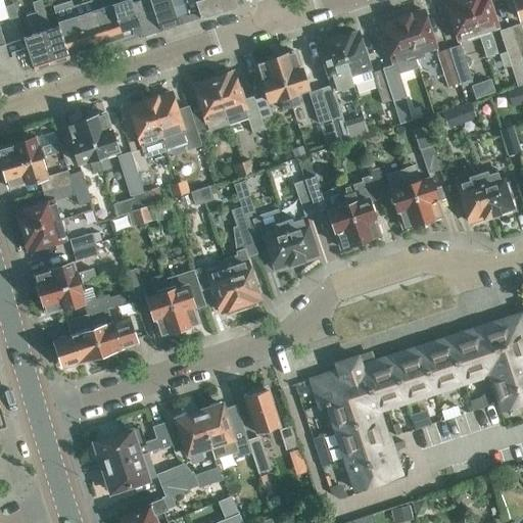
[(70,59),(69,56),(59,26),(49,29),(40,0),(32,3),(35,12),(52,63),(58,61),(61,62),(70,59)]
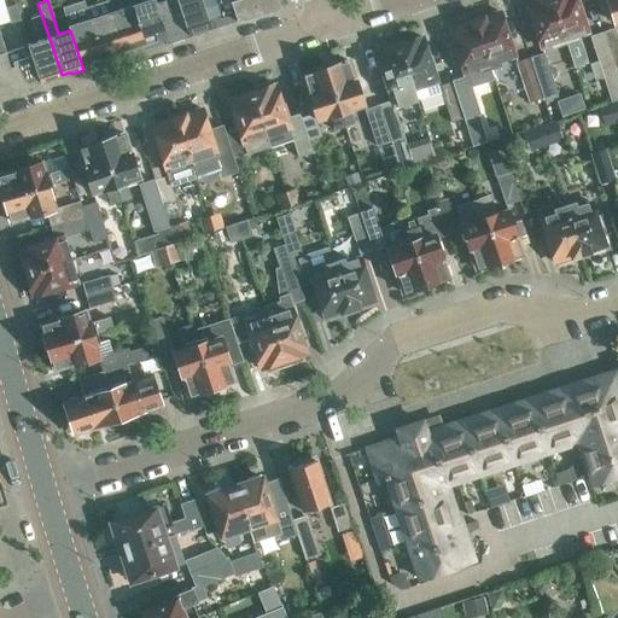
[(115,53),(123,50),(106,0),(95,0),(100,16),(89,19),(103,59),(116,56),(115,53)]
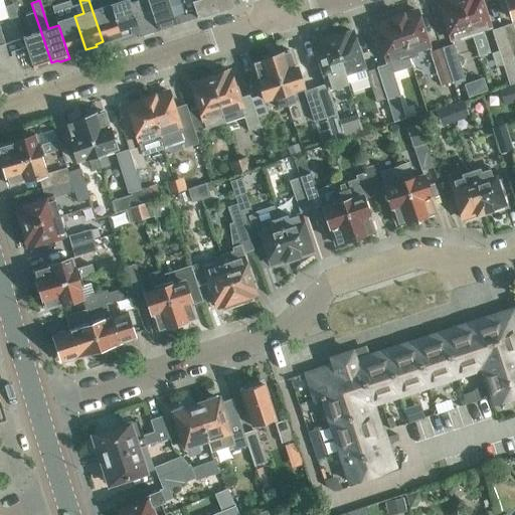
[(110,41),(121,38),(111,4),(110,4),(101,7),(98,0),(89,0),(103,41),(110,39),(110,41)]
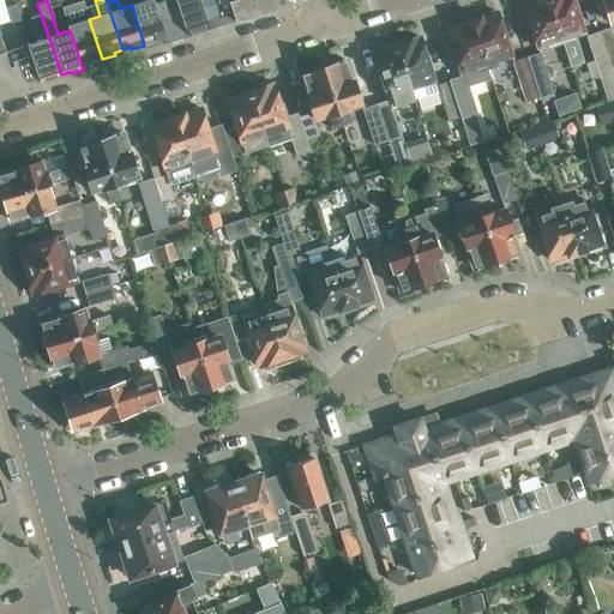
[(156,38),(164,36),(152,0),(128,0),(131,5),(132,5),(144,46),(157,41),(156,38)]
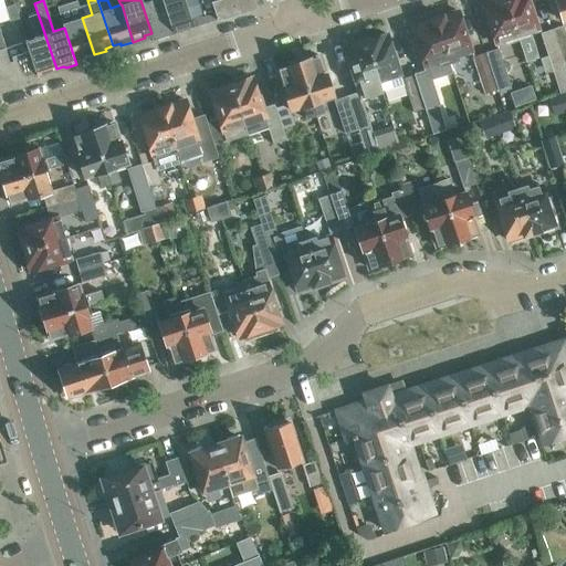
[(165,33),(173,31),(161,0),(140,0),(152,33),(153,40),(164,37),(165,33)]
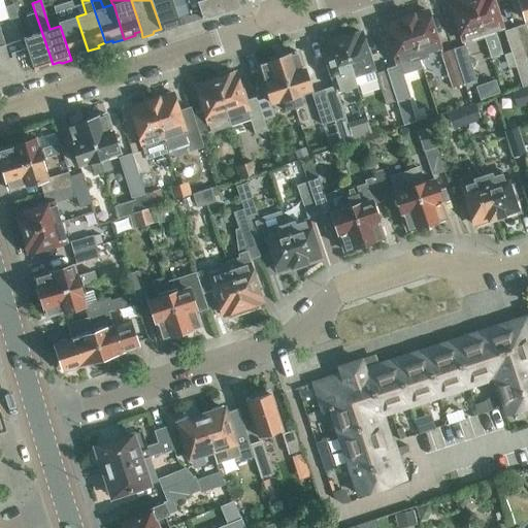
[(179,25),(171,0),(151,0),(161,29),(168,27),(170,28),(179,25)]
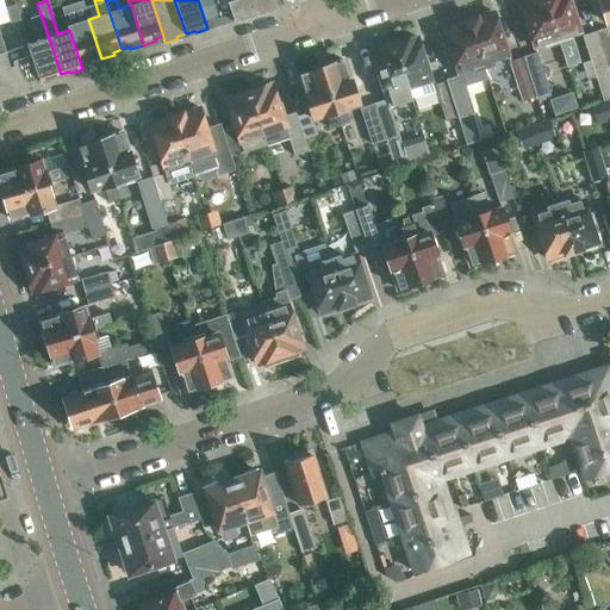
[(271,0),(203,0),(212,27),(274,7),(271,0)]
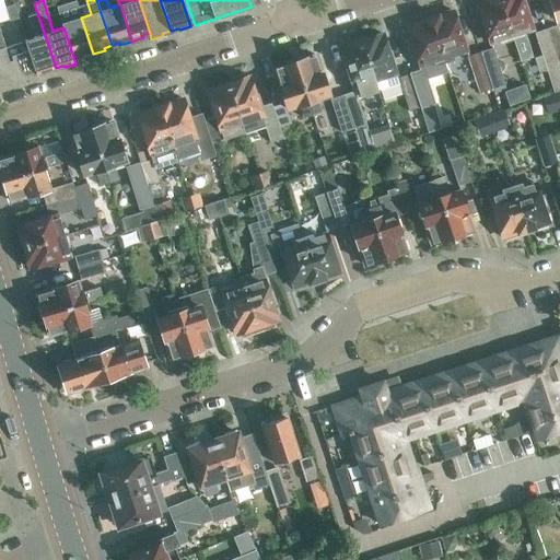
[(512,36),(500,0),(481,0),(482,1),(478,2),(491,43),(512,36)]
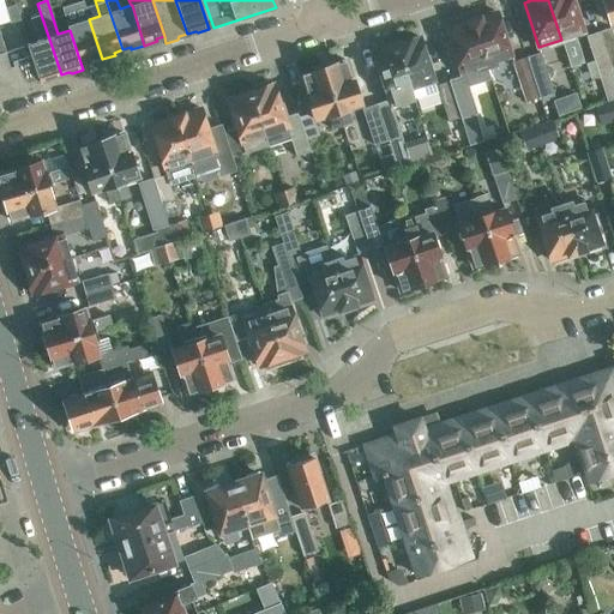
[(548,0),(561,40),(584,32),(573,0),(548,0)]
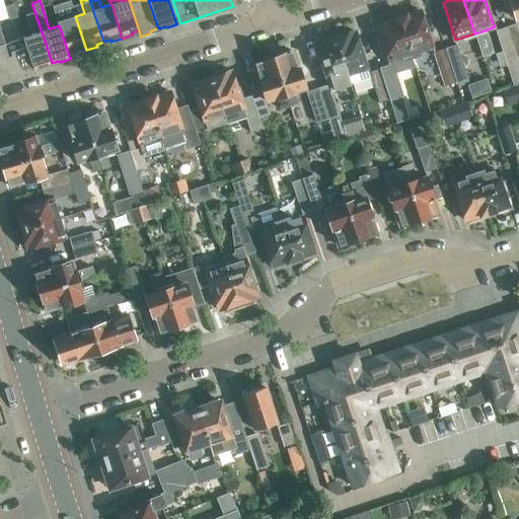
[(518,0),(509,0),(515,19),(518,17),(518,0)]
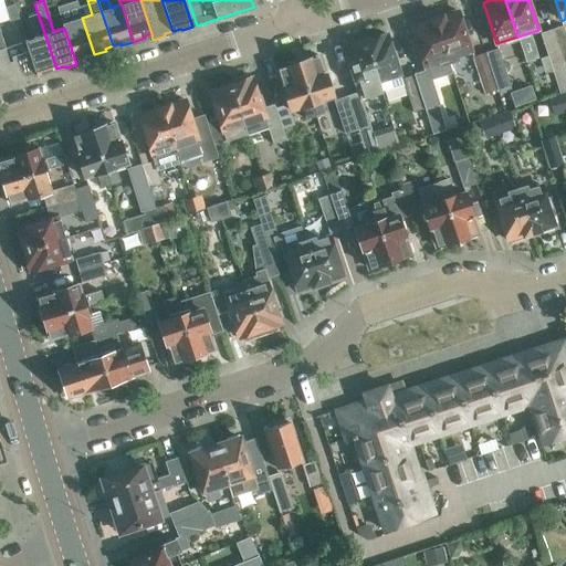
[(19,18),(14,4),(6,7),(10,20),(19,18)]
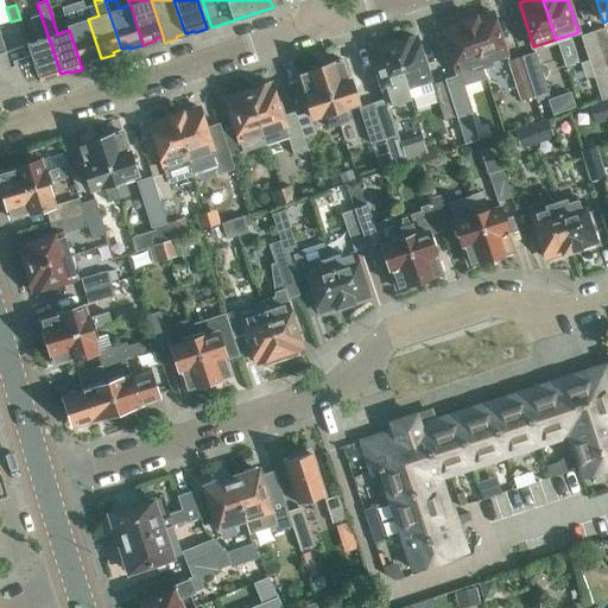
[(81,65),(101,58),(88,19),(78,21),(75,11),(63,14),(69,30),(81,65)]
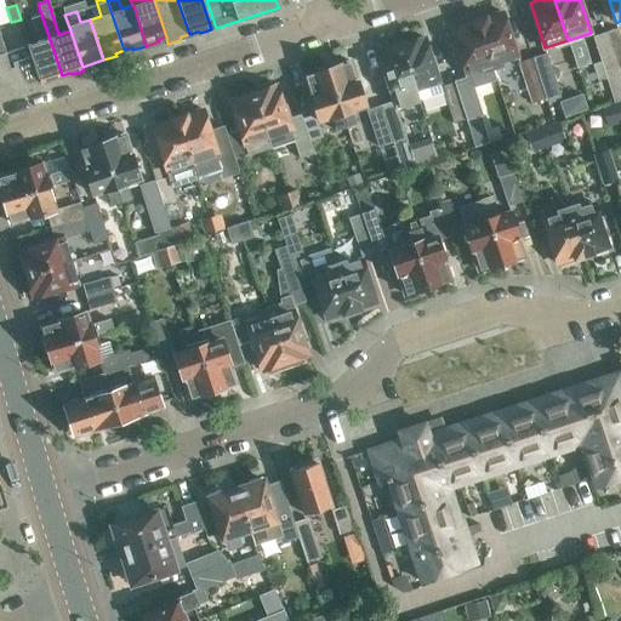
[(502,11),(477,20),(493,69),(503,66),(501,61),(517,56),(502,11)]
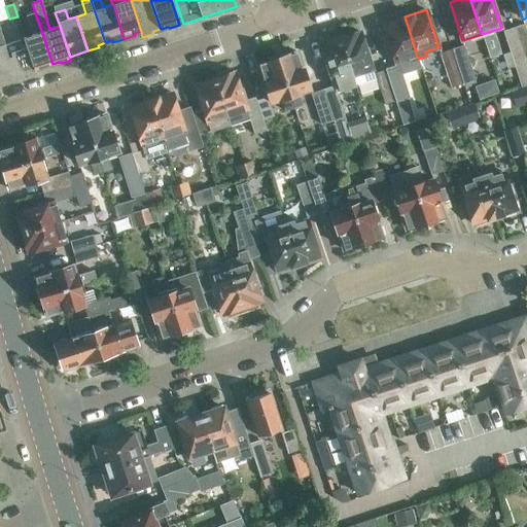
[(33,35),(24,38),(34,72),(44,69),(45,66),(53,64),(35,12),(27,15),(33,35)]
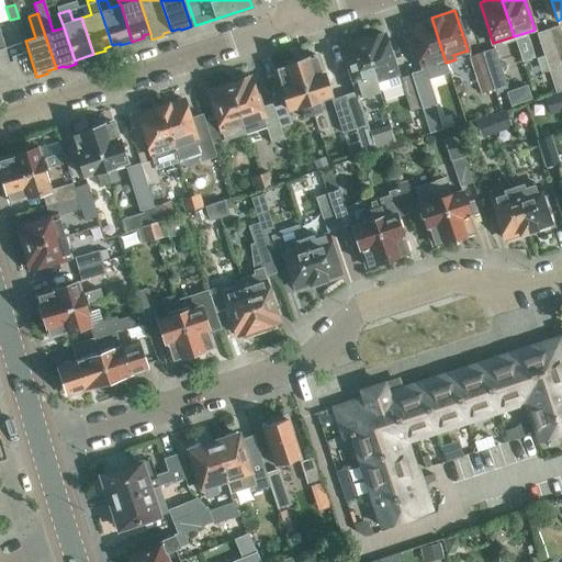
[(446,63),(431,18),(408,24),(423,66),(435,62),(438,74),(449,71),(446,63)]
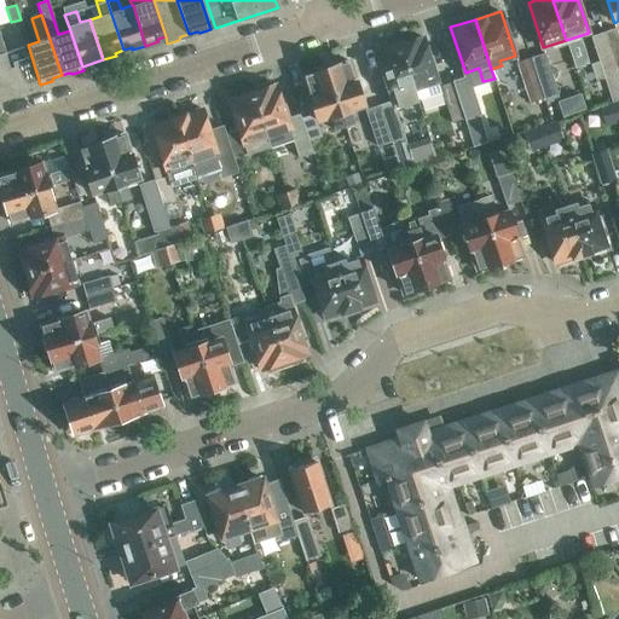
[(618,67),(618,40),(615,28),(603,32),(615,68),(618,67)]
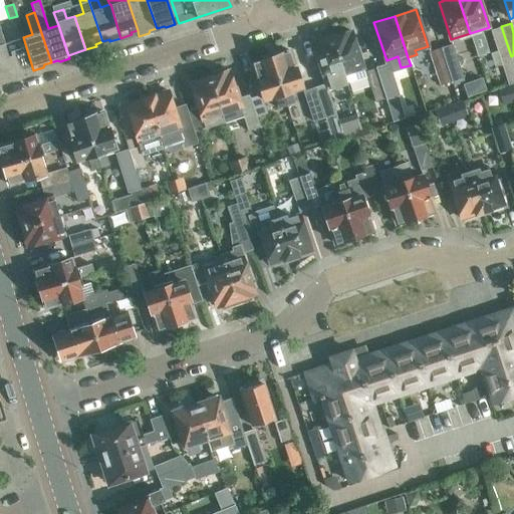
[(508,84),(511,83),(513,81),(513,66),(511,56),(501,26),(490,30),(508,84)]
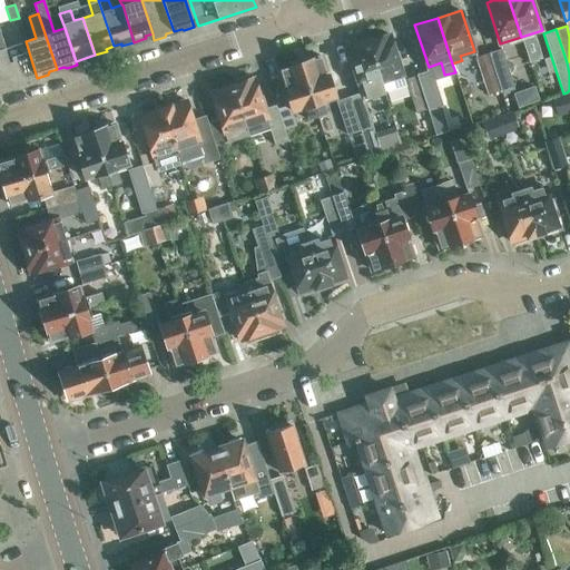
[(367,40),(382,81),(402,75),(389,33),(367,40)]
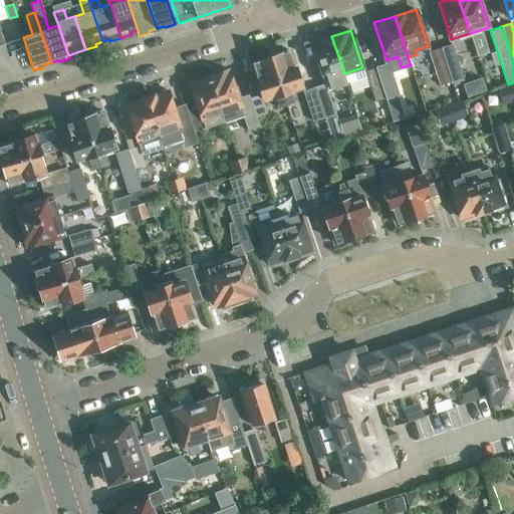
[(344,73),(331,36),(330,37),(328,33),(315,38),(316,41),(313,42),(325,80),(327,79),(330,88),(347,82),(344,73)]
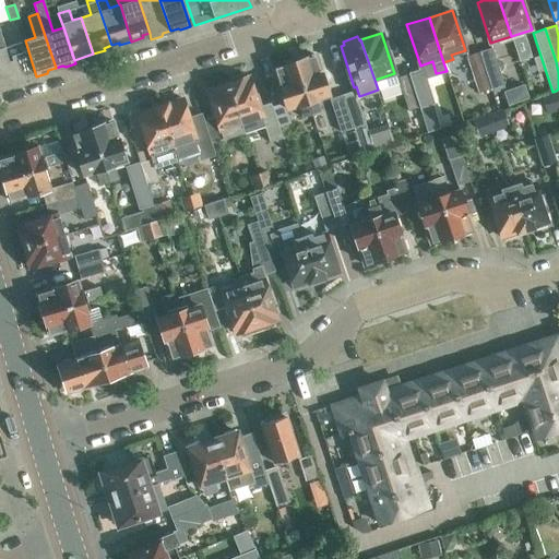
[(0,87),(36,76),(25,40),(4,47),(0,48),(0,87)]
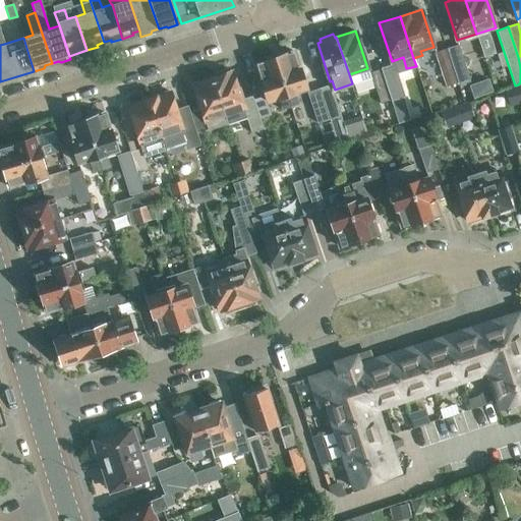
[(459,45),(447,49),(458,83),(470,79),(459,45)]
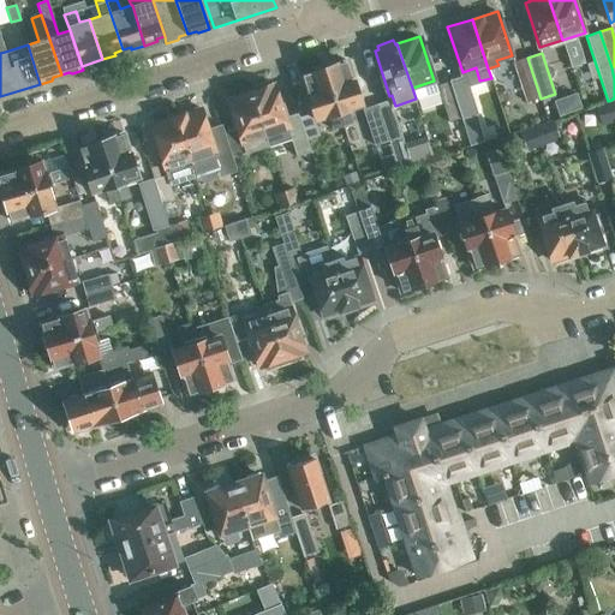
[(542,101),(541,99),(527,58),(527,57),(514,60),(529,106),(542,101)]
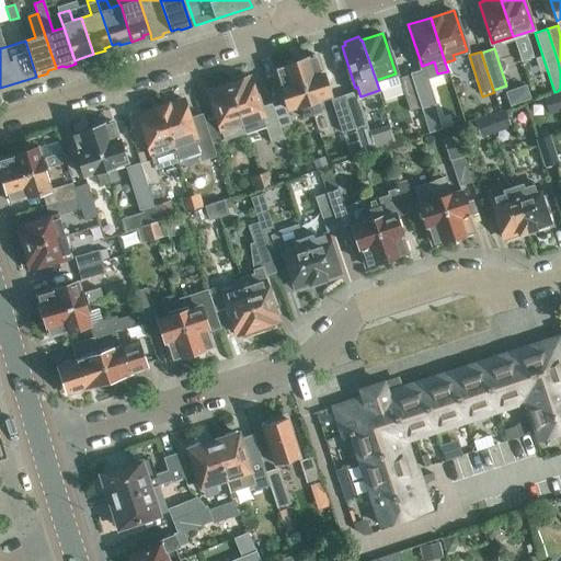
[(296,61),(312,114),(322,111),(318,99),(329,94),(317,55),(296,61)]
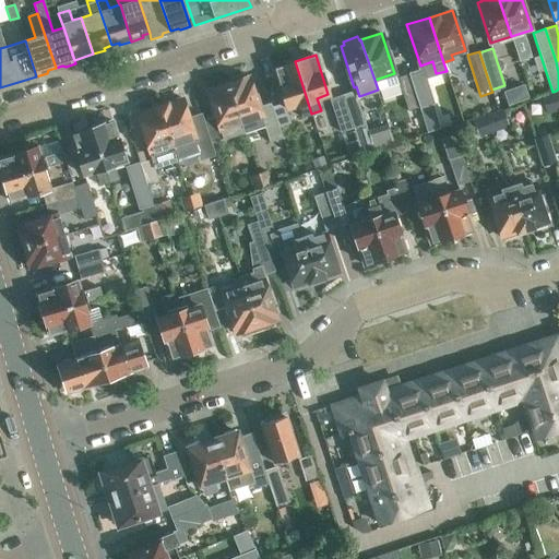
[(311,114),(295,61),(273,69),(286,108),(298,104),(302,117),(311,114)]
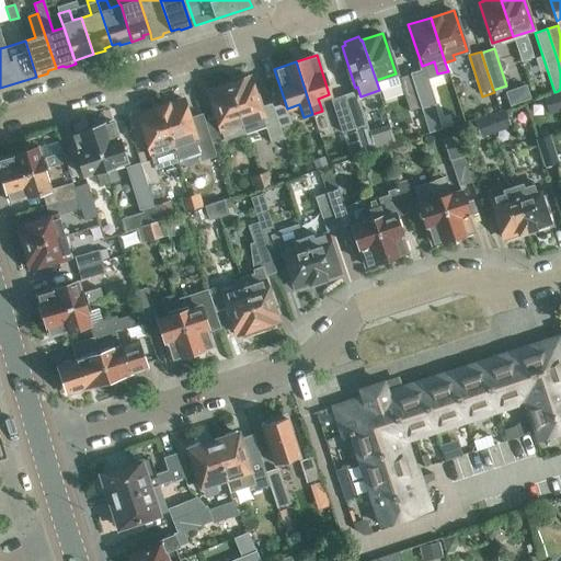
[(231,82),(228,83),(244,133),(265,126),(270,141),(283,137),(273,105),(260,109),(250,77),(245,78),(244,73),(230,78),(231,82)]
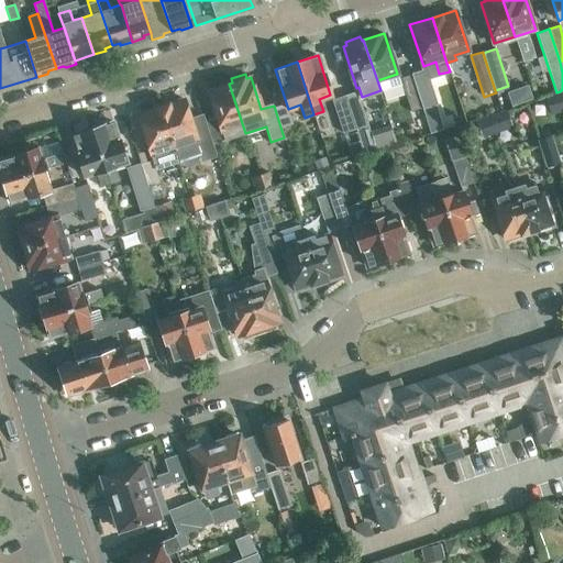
[(423,111),(419,98),(411,74),(400,77),(412,116),(423,111)]
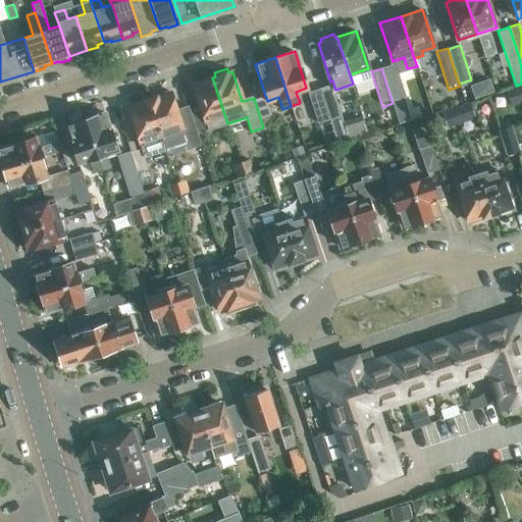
[(194,84),(201,108),(208,129),(227,123),(212,77),(194,84)]
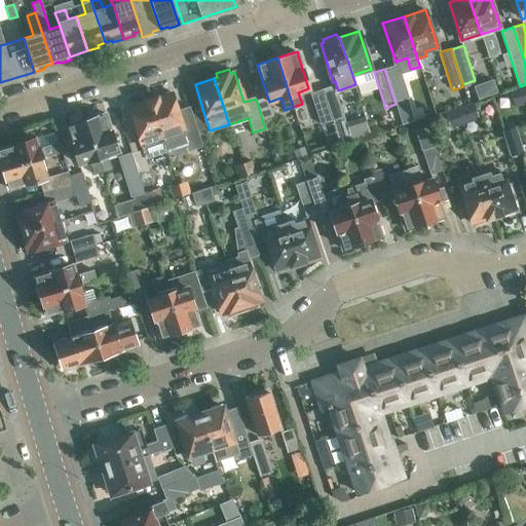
[(493,78),(474,85),(478,99),(497,91),(493,78)]
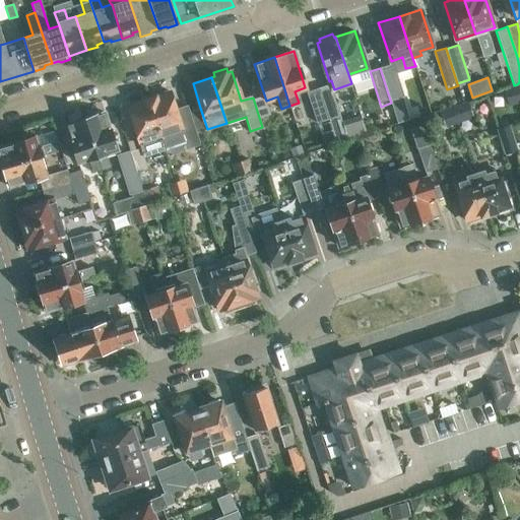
[(503,103),(519,95),(519,93),(517,84),(514,85),(499,90),(503,103)]
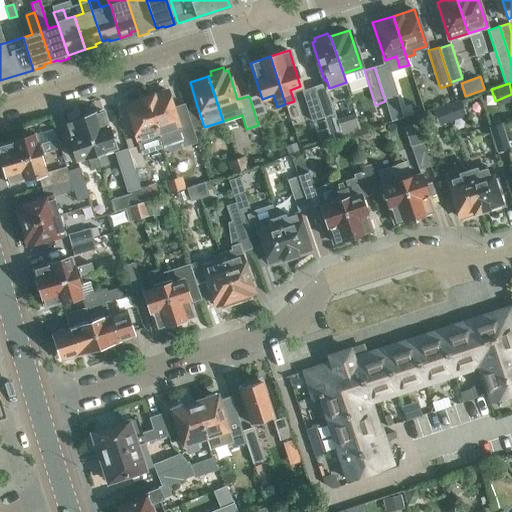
[(302,91),(303,95),(312,121),(324,117),(314,87),(302,91)]
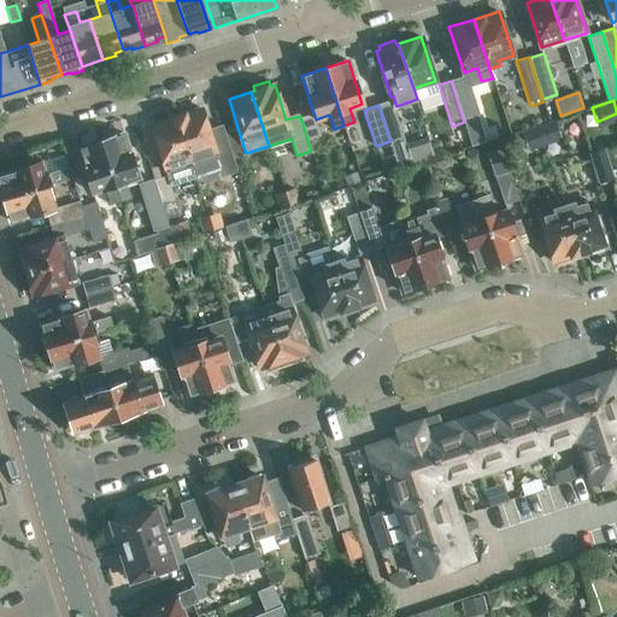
[(176,116),(192,165),(203,162),(201,157),(213,153),(221,176),(238,170),(222,124),(207,129),(201,109),(176,116)]
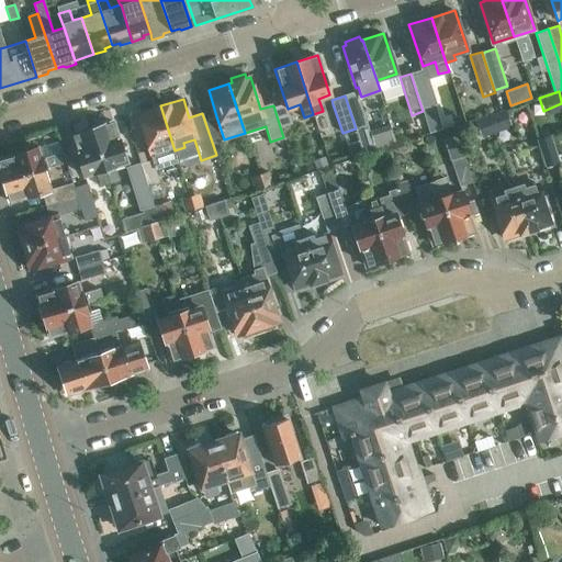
[(150,154),(163,150),(167,165),(178,161),(175,150),(160,105),(137,113),(150,154)]
